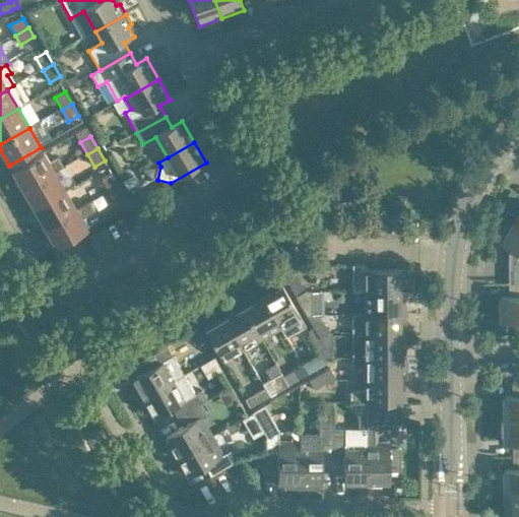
[(62,169),(57,159),(50,164),(44,153),(12,172),(23,191),(55,173),(62,169)]
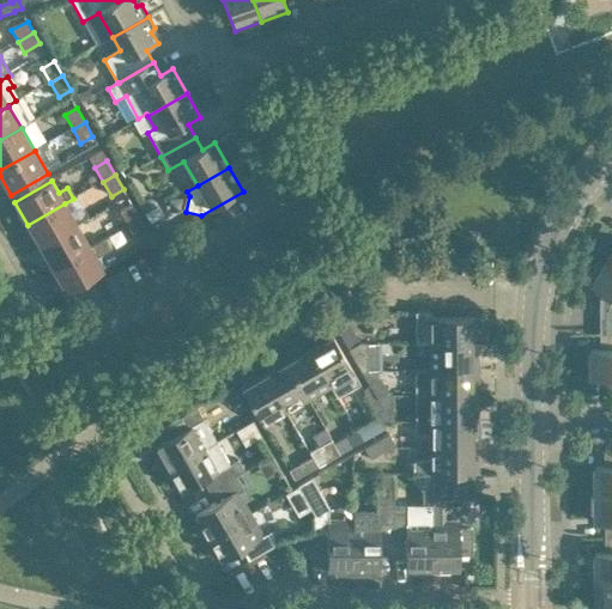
[(78,226),(65,203),(28,225),(41,248),(78,226)]
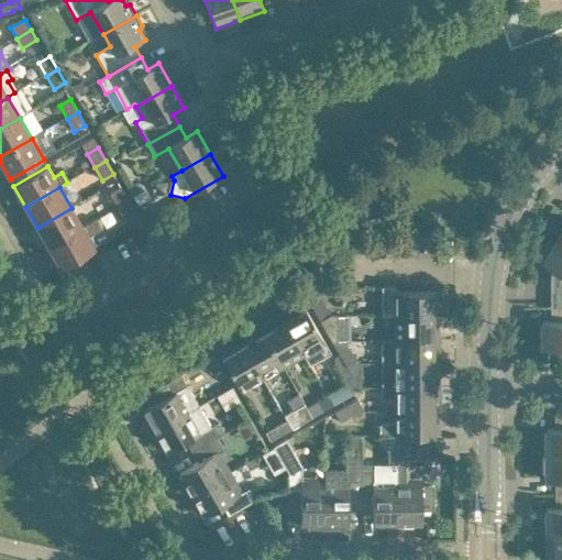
[(121,189),(110,195),(118,208),(129,202),(121,189)]
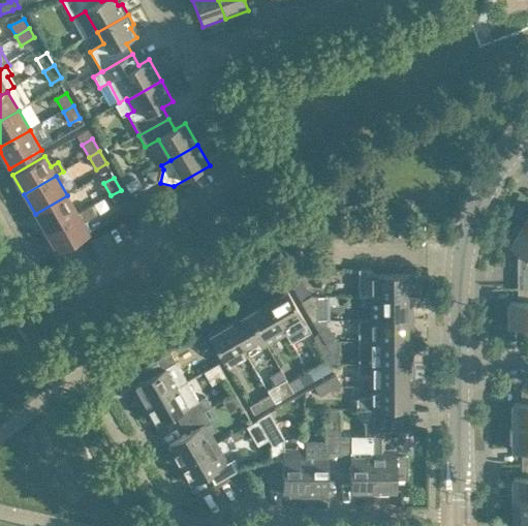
[(130,193),(142,187),(137,179),(126,186),(130,193)]
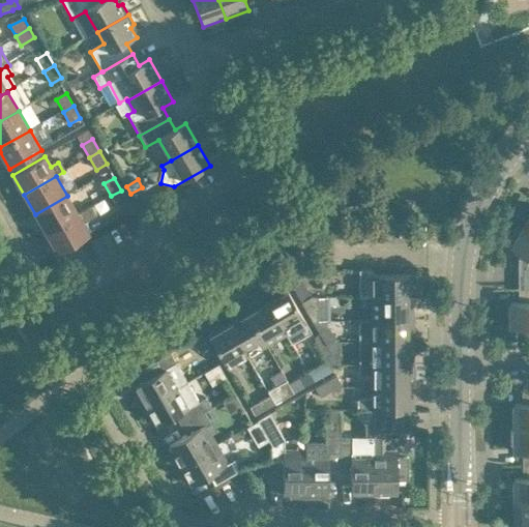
[(128,203),(121,191),(111,196),(118,208),(128,203)]
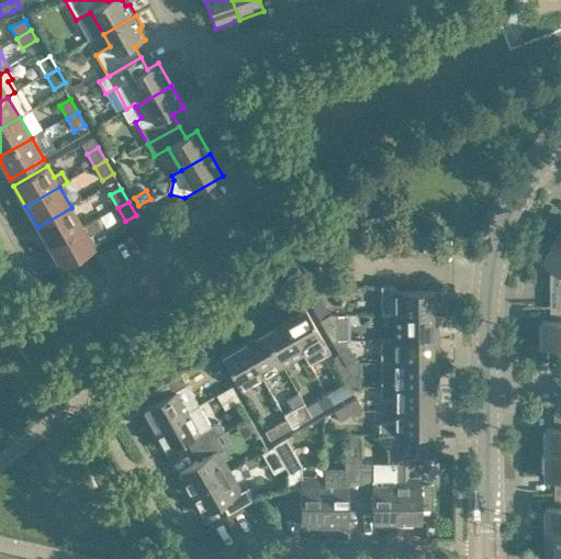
[(37,227),(48,247),(82,227),(71,208),(37,227)]
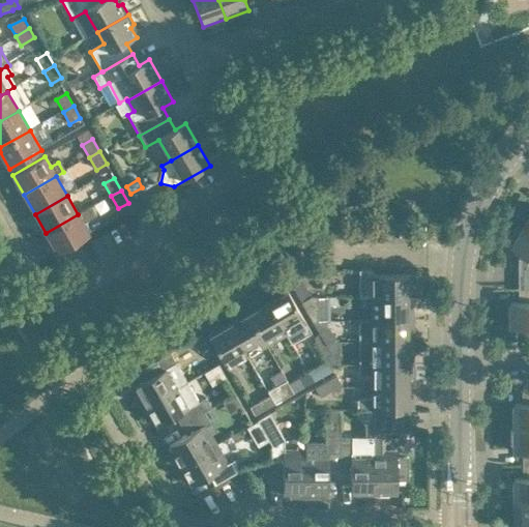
[(91,207),(78,214),(46,233),(57,254),(89,235),(84,225),(97,216),(91,207)]
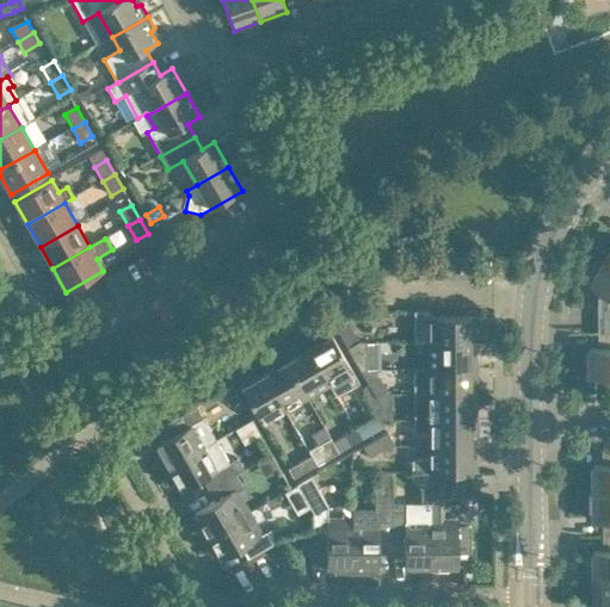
[(605,295),(605,335),(609,334),(609,264),(607,262),(592,286),(605,295)]
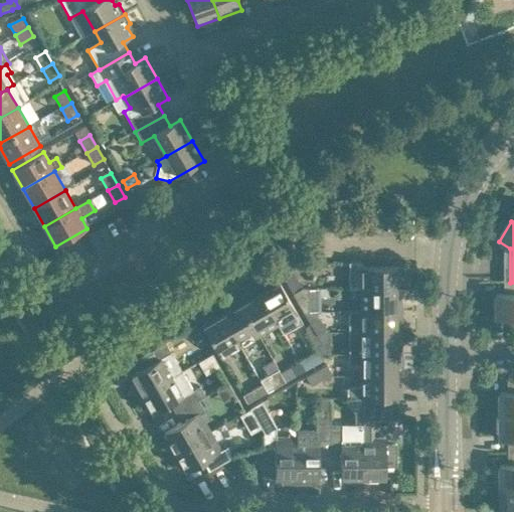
[(363,264),(349,264),(349,292),(361,292),(361,291),(396,291),(396,281),(401,281),(401,269),(363,269),(363,264)]
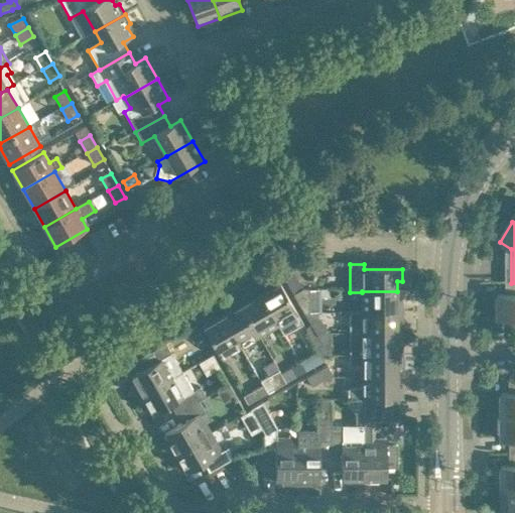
[(283,277),(293,294),(302,289),(292,272),(283,277)]
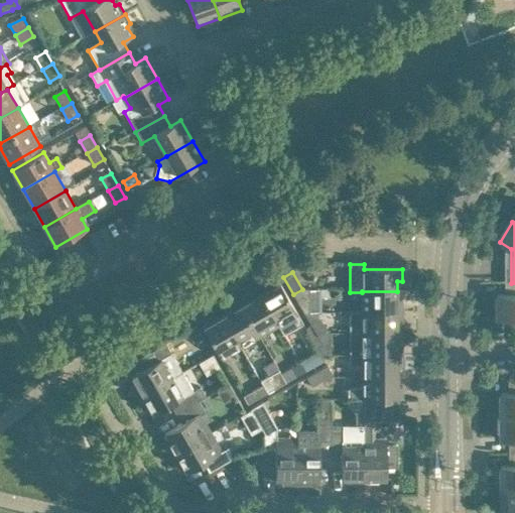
[(261,296),(278,327),(284,336),(303,325),(297,315),(298,315),(278,280),(267,286),(270,291),(261,296)]
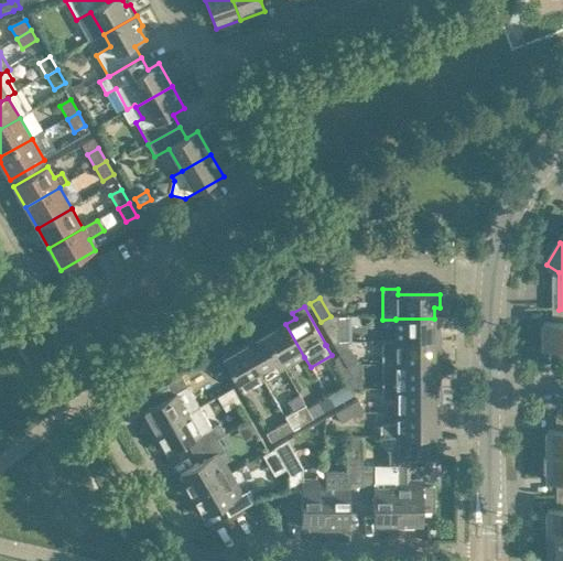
[(562,309),(559,310),(559,323),(545,323),(545,349),(562,349),(562,309)]
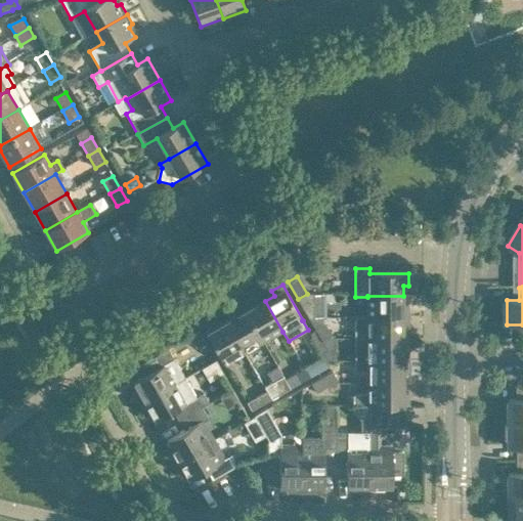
[(298,299),(304,309),(309,319),(314,319),(312,296),(307,294),(298,299)]
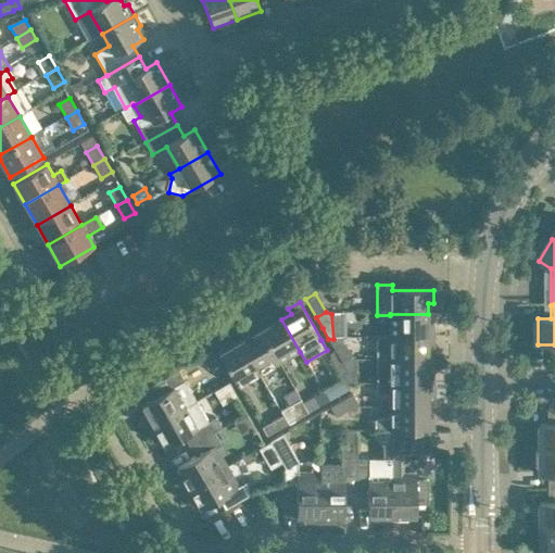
[(433,325),(428,325),(428,314),(390,314),(390,315),(390,338),(433,337),(433,325)]
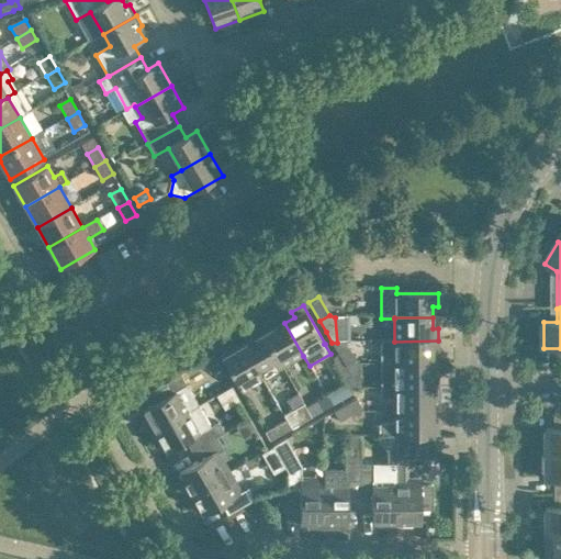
[(261,330),(283,368),(303,356),(284,323),(275,328),(272,323),(261,330)]
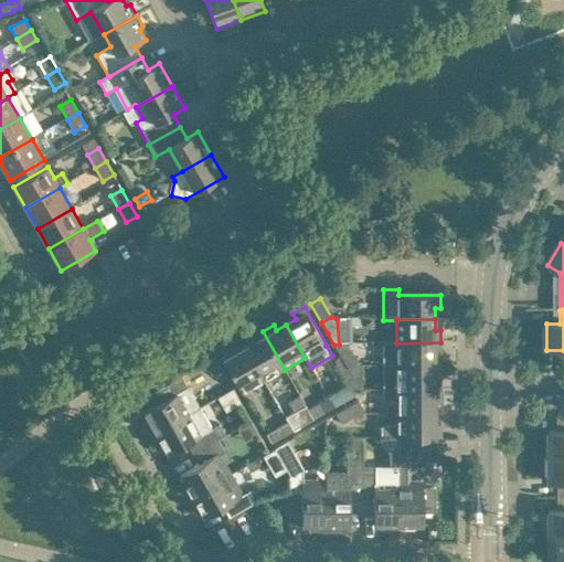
[(264,381),(285,370),(263,331),(252,338),(254,342),(245,348),(264,381)]
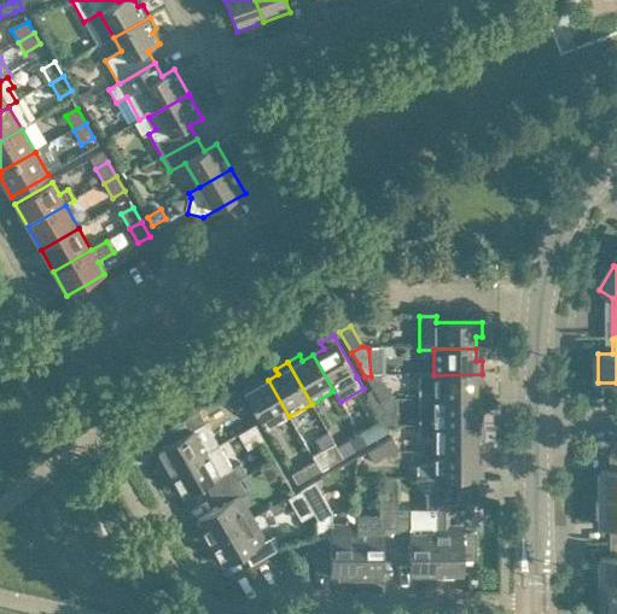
[(420,375),(420,401),(434,401),(435,401),(476,401),(476,389),(482,389),(482,374),(434,375),(420,375)]
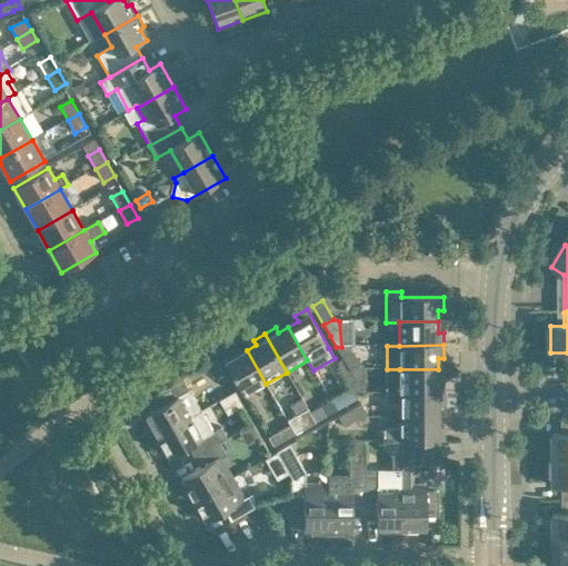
[(349,346),(341,347),(336,347),(351,373),(361,366),(349,346)]
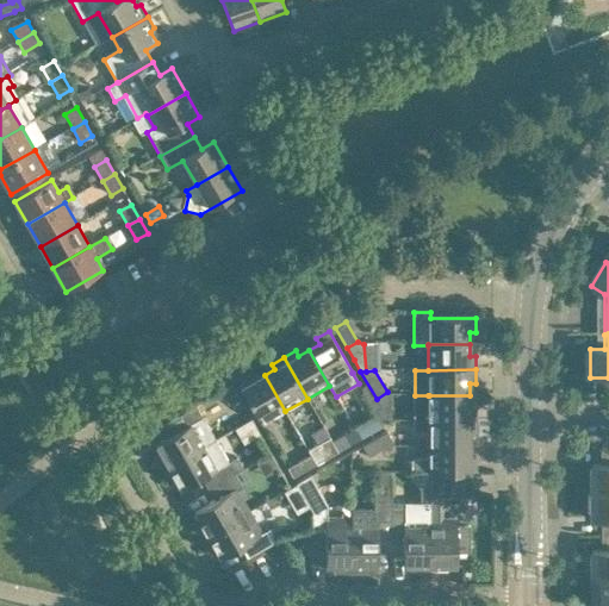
[(262,425),(285,411),(265,375),(254,381),(250,376),(238,383),(262,425)]
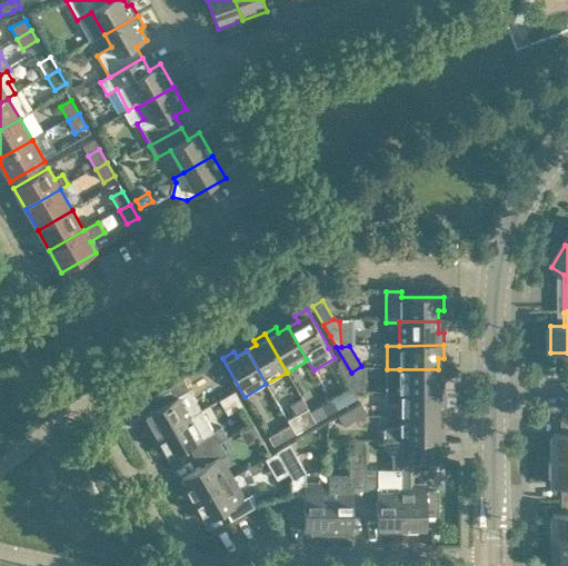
[(217,363),(207,368),(213,380),(223,375),(217,363)]
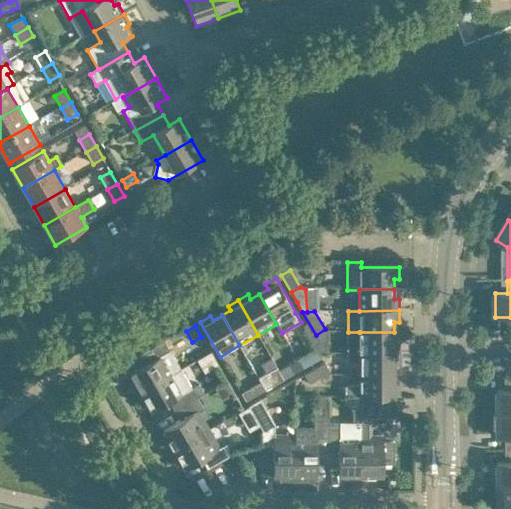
[(321,344),(315,347),(318,351),(320,354),(328,354),(328,332),(326,332),(325,329),(316,335),(321,344)]
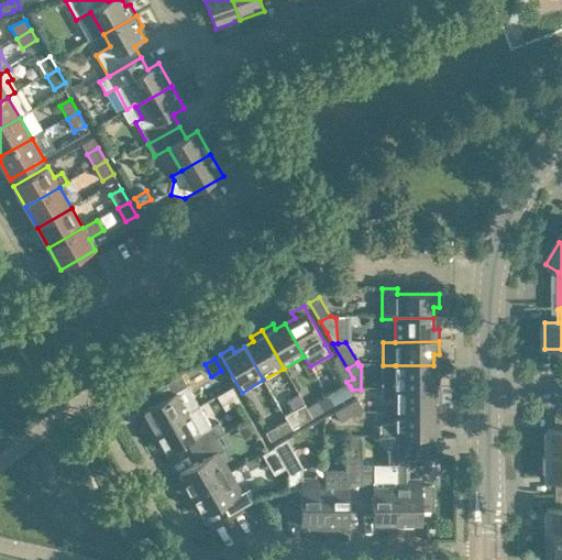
[(383,365),(383,390),(439,390),(439,376),(433,376),(433,365),(396,365),(395,365),(383,365)]
